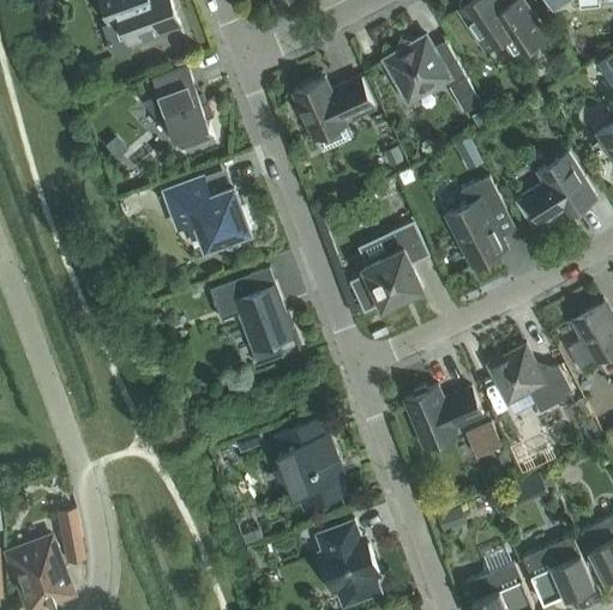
[(98,0),(108,26),(119,23),(127,46),(178,26),(168,0),(98,0)]
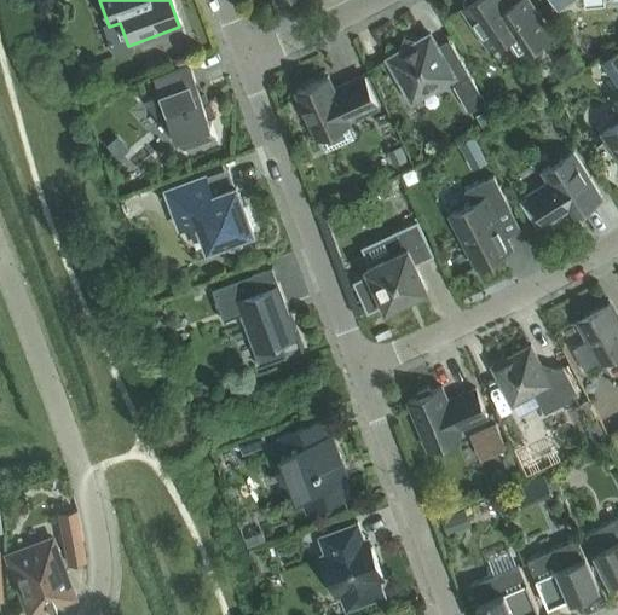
[(503,41),(515,61),(549,39),(523,0),(519,0),(512,6),(506,5),(502,0),(463,0),(463,4),(466,7),(462,10),(489,51),(503,41)]
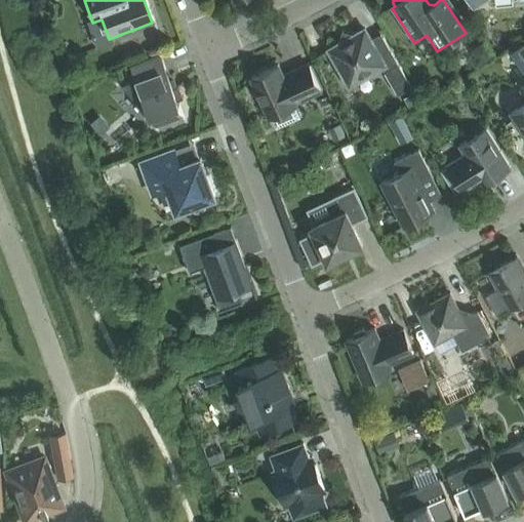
[(410,89),(397,66),(381,39),(371,45),(368,40),(355,37),(353,37),(340,34),(337,46),(327,52),(348,88),(380,70),(396,97),(410,89)]
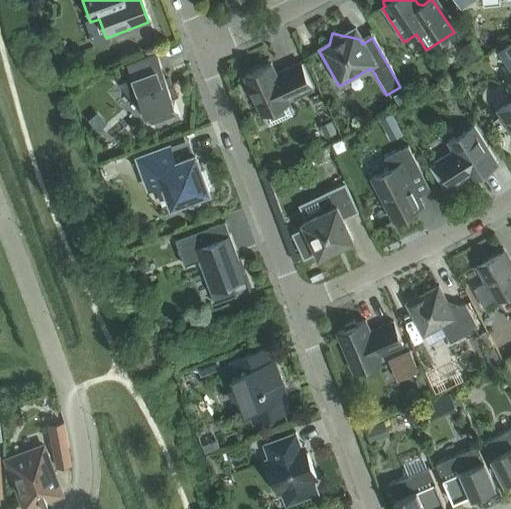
[(510,79),(510,45),(510,44),(493,55),(510,80),(510,79)]
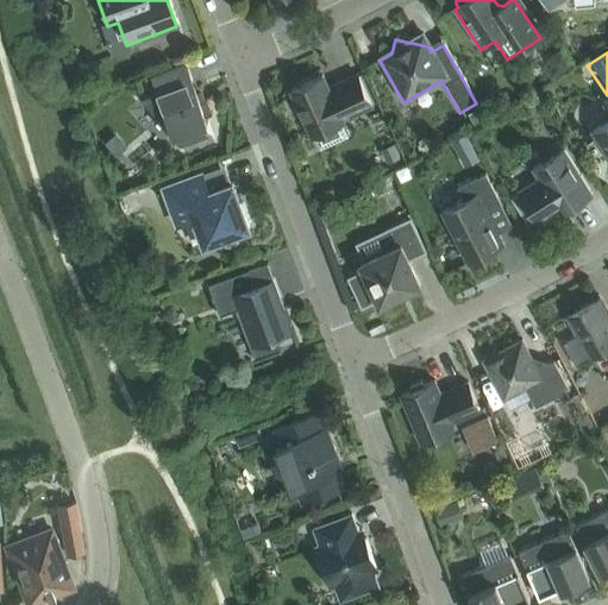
[(199,105),(185,67),(151,80),(157,95),(139,101),(170,138),(173,137),(176,149),(210,136),(204,119),(211,117),(205,101),(199,105)]
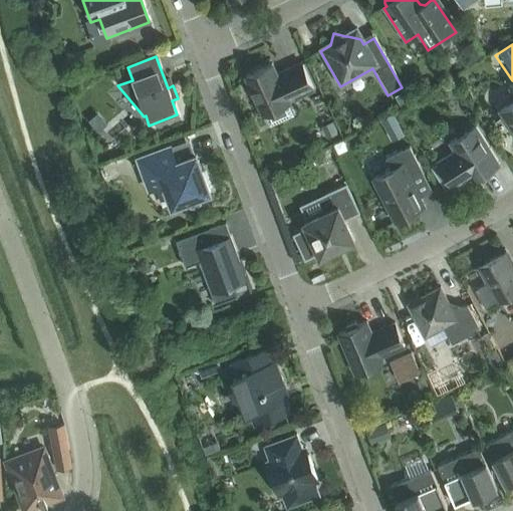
[(263,116),(268,129),(292,117),(287,105),(288,104),(287,102),(312,91),(300,65),(281,74),(283,76),(276,79),(270,66),(244,78),(262,116),(263,116)]
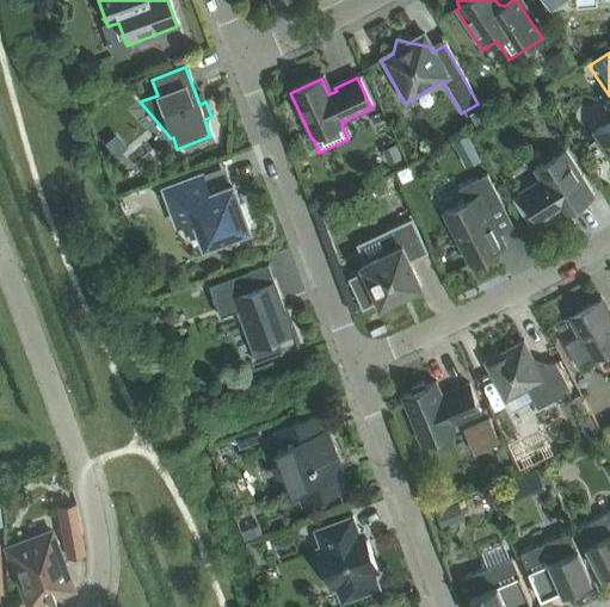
[(609,101),(603,106),(609,116),(609,122),(593,134),(609,160),(609,101)]
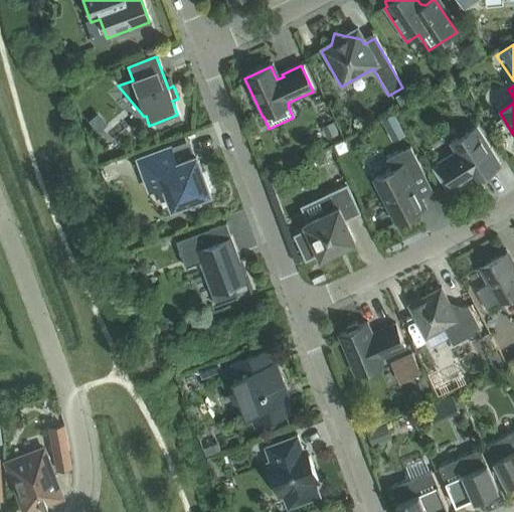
[(396,101),(401,109),(412,103),(407,95),(396,101)]
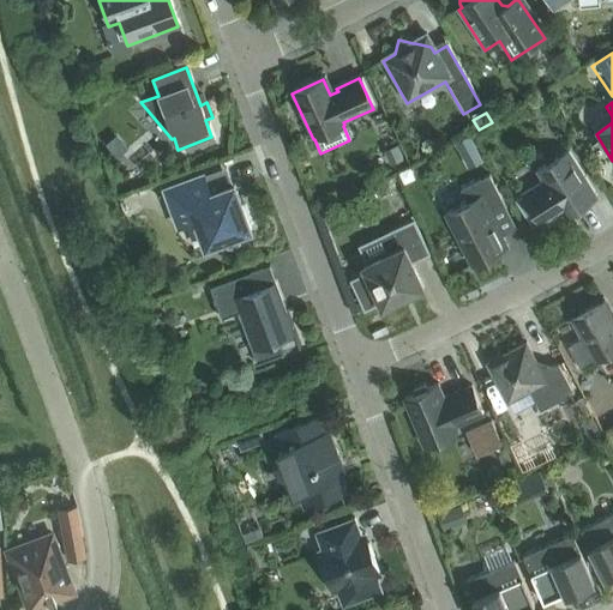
[(522,195),(522,197),(515,201),(533,230),(540,225),(541,227),(569,209),(572,213),(595,199),(566,153),(536,173),(542,183),(522,195)]
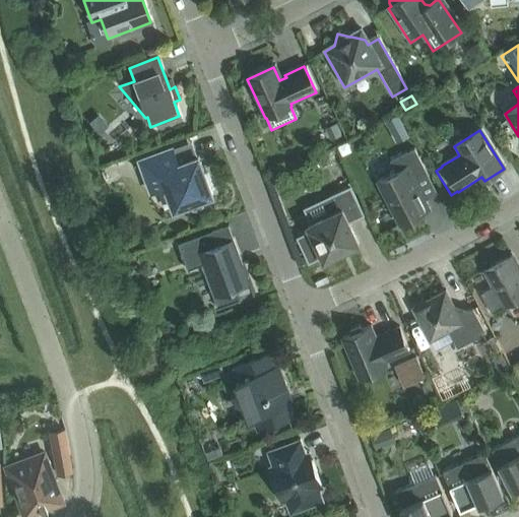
[(202,199),(211,196),(192,143),(138,163),(150,195),(166,189),(174,210),(185,206),(188,210),(192,212),(197,211),(201,208),(203,204),(202,199)]
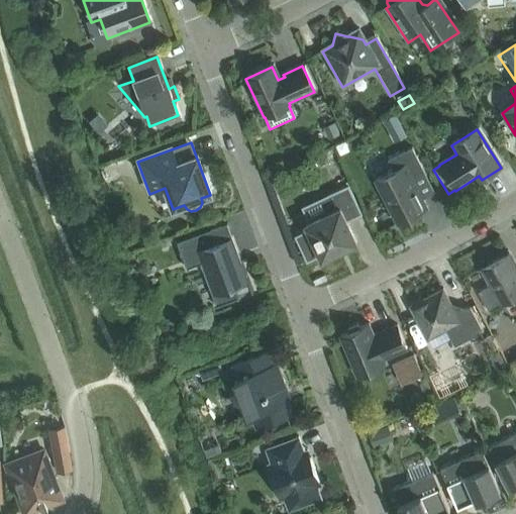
[(422,173),(411,149),(387,162),(392,173),(374,182),(396,225),(426,210),(410,179),(422,173)]
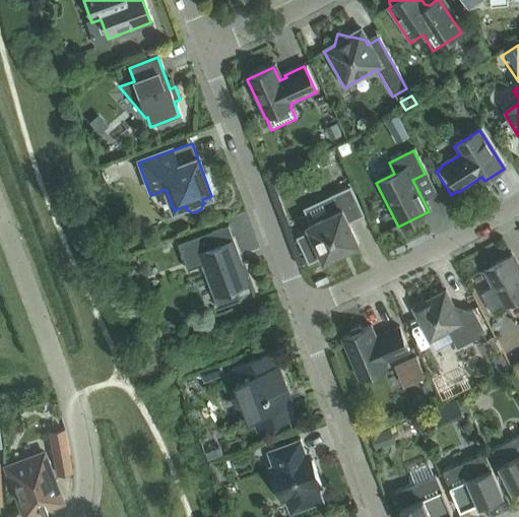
[(322,201),(329,217),(307,227),(309,234),(297,240),(308,264),(321,258),(323,262),(358,245),(347,223),(362,216),(348,189),(322,201)]
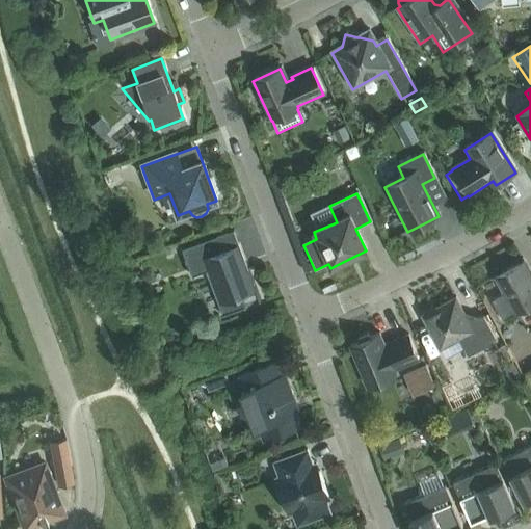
[(181,250),(190,278),(192,278),(191,274),(206,269),(211,283),(213,282),(226,315),(219,317),(220,318),(244,309),(240,296),(253,291),(258,303),(259,303),(247,272),(245,273),(236,247),(221,253),(215,237),(181,250)]
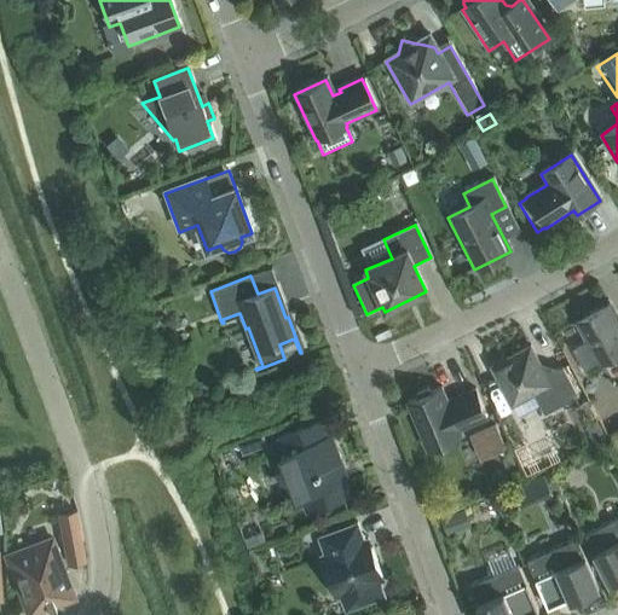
[(617,324),(607,306),(576,324),(599,366),(617,354),(617,324)]
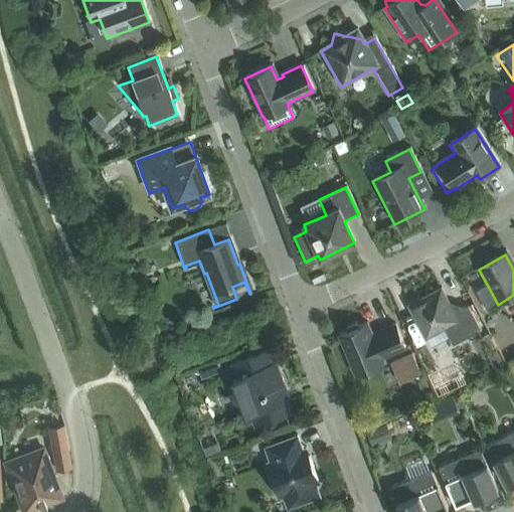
[(453,314),(440,290),(407,307),(424,339),(443,330),(452,347),(480,332),(467,307),(453,314)]
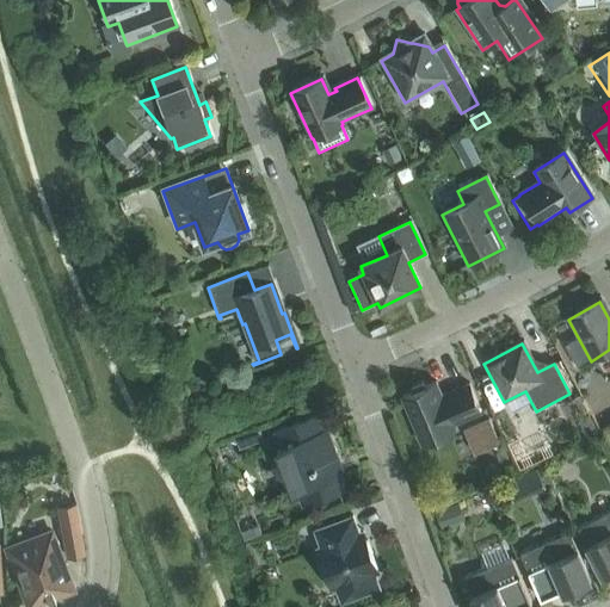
[(479,414),(468,386),(439,398),(435,385),(426,389),(420,385),(410,389),(410,395),(401,400),(420,446),(454,432),(451,426),(479,414)]
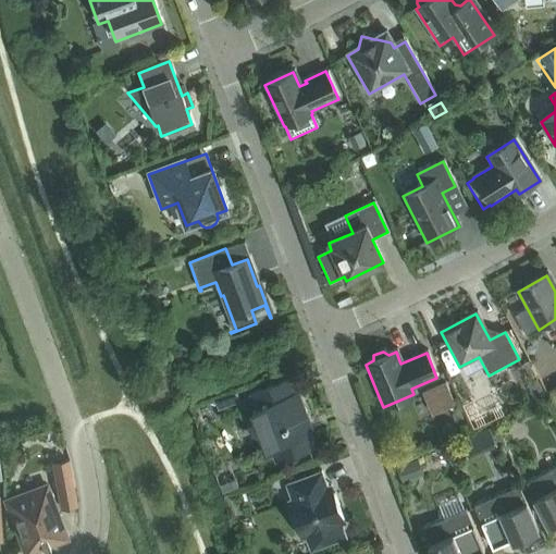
[(286,382),(250,395),(256,409),(252,411),(267,451),(270,450),(275,464),(312,450),(303,426),(306,423),(296,396),(297,396),(296,394),(292,396),(286,382)]
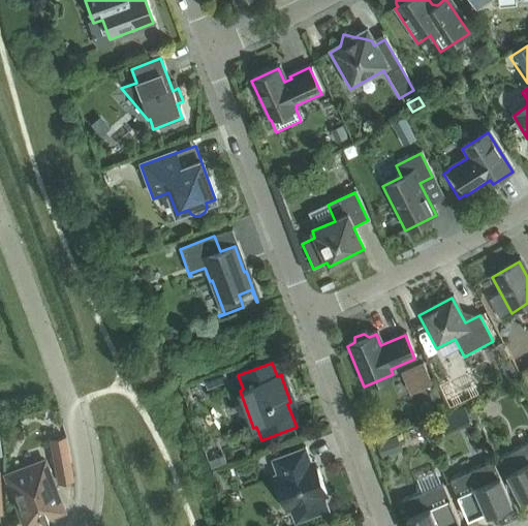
[(367,440),(371,450),(386,442),(382,433),(367,440)]
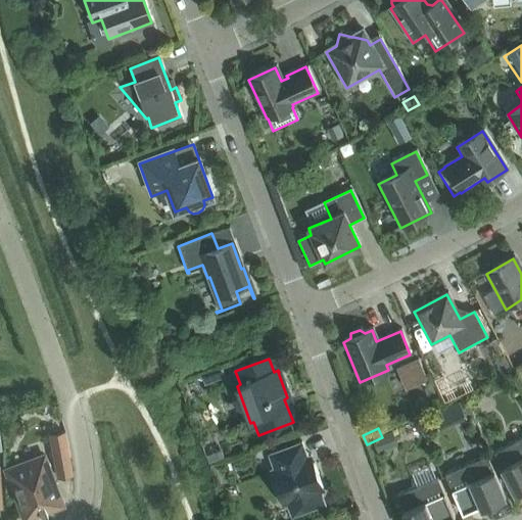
[(72,477),(63,431),(48,434),(55,479),(72,477)]
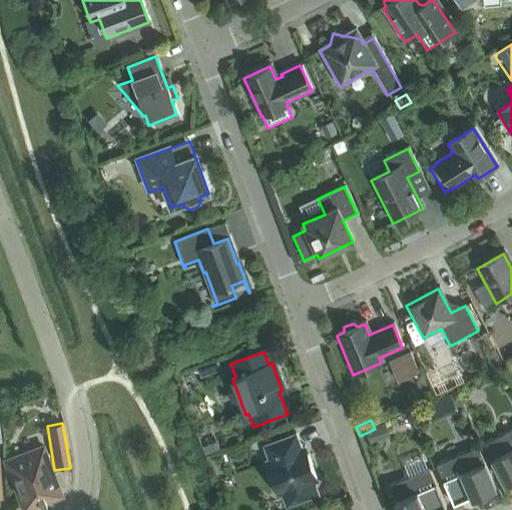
[(511,430),(484,446),(505,486),(511,481),(511,430)]
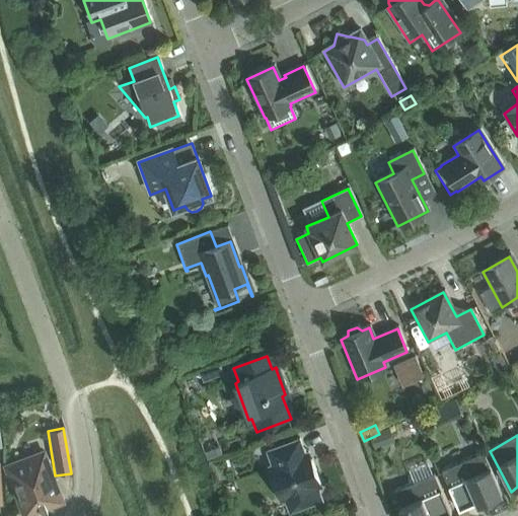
[(303,455),(298,441),(266,453),(271,465),(267,466),(280,503),(284,501),(289,514),(320,502),(316,489),(319,488),(307,453),(303,455)]
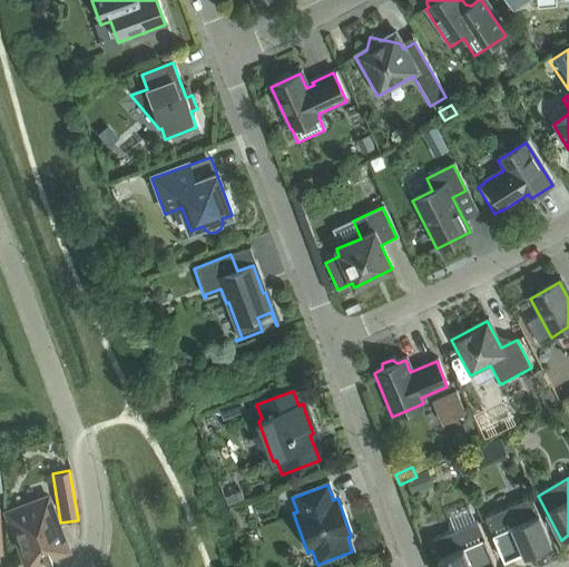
[(66,554),(46,499),(3,515),(23,566),(33,566),(66,554)]
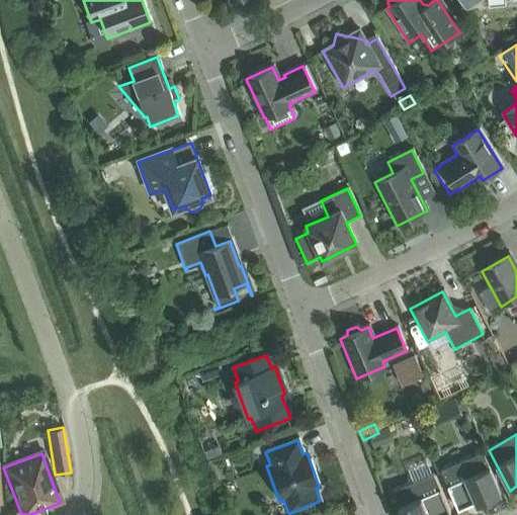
[(500,495),(482,453),(439,471),(456,511),(486,499),(487,501),(500,495)]
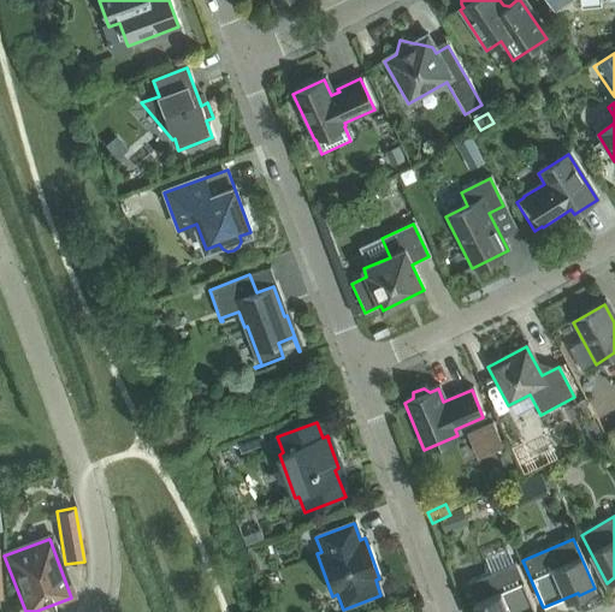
[(534,611),(514,564),(463,586),(475,611),(534,611)]
